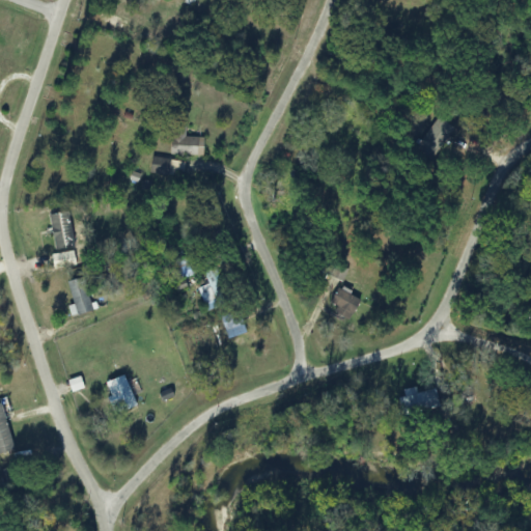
[(202,157),(202,138),(184,137),(184,124),(169,124),(169,156),(202,157)]
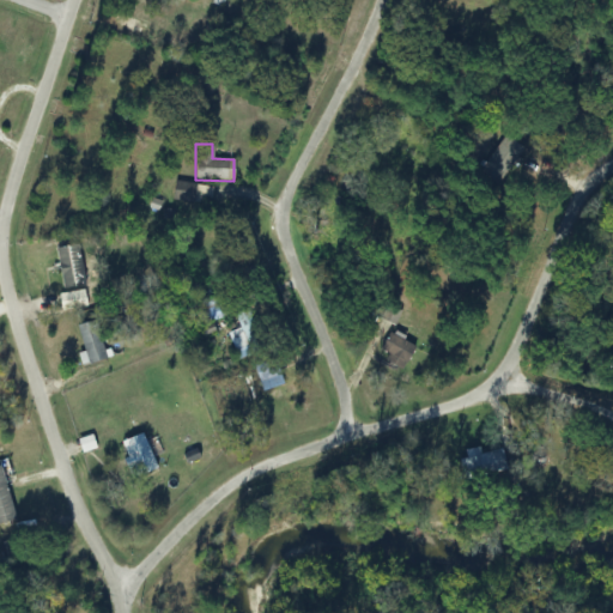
[(85,285),(78,244),(55,249),(64,289),(85,285)]
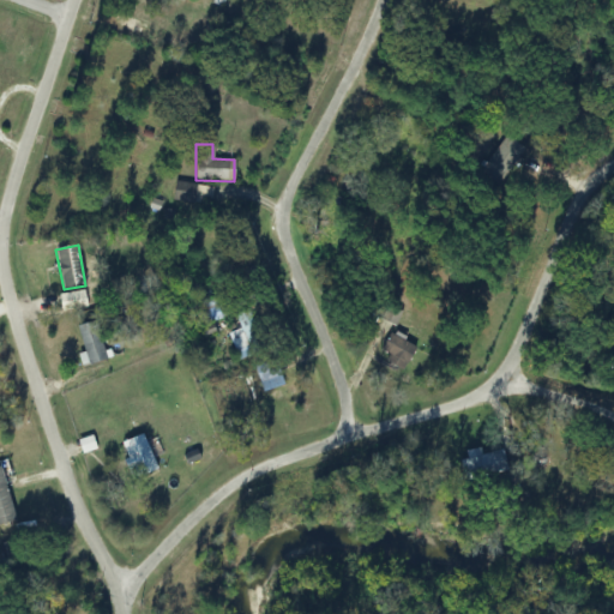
[(202,321),(230,317),(228,304),(212,307),(210,293),(197,294),(202,321)]
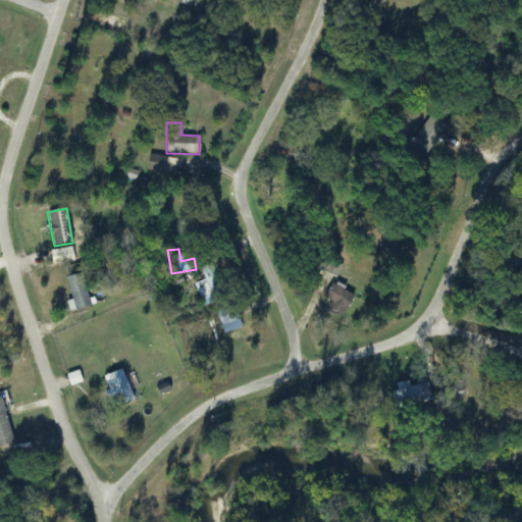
[(194,283),(201,306),(223,298),(211,262),(199,266),(204,280),(194,283)]
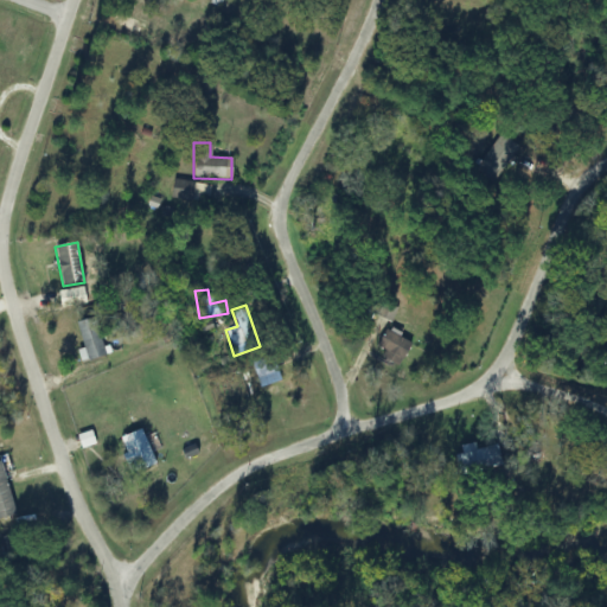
[(76,321),(84,360),(104,356),(95,318),(76,321)]
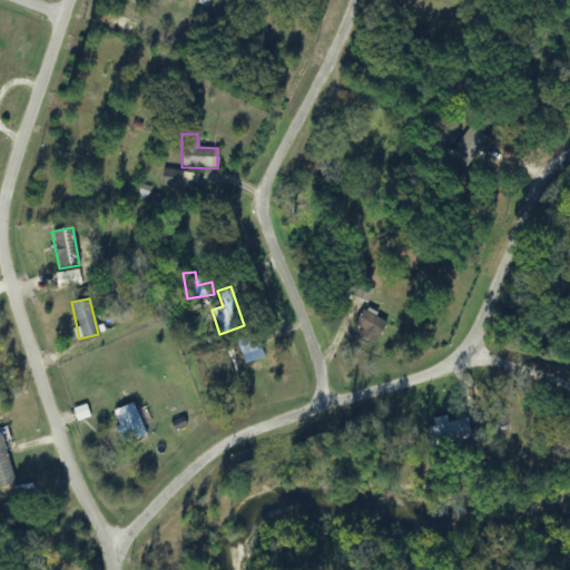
[(374,343),(387,323),(362,307),(350,327),(374,343)]
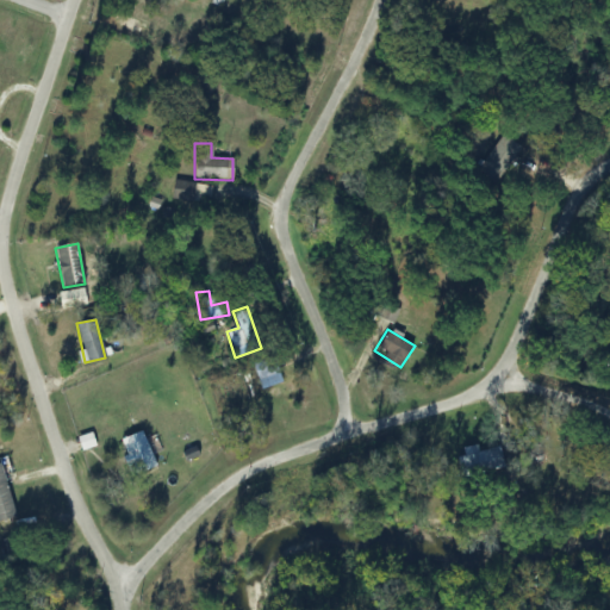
[(281,381),(271,358),(250,366),(261,391),(281,381)]
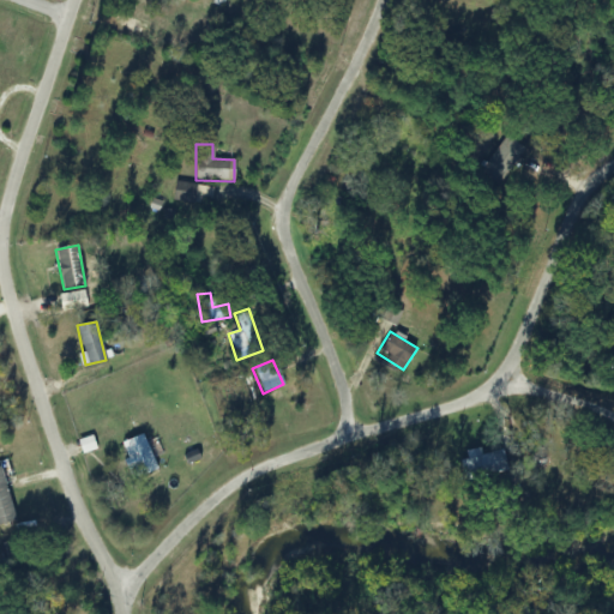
[(156,470),(142,434),(118,444),(132,480),(156,470)]
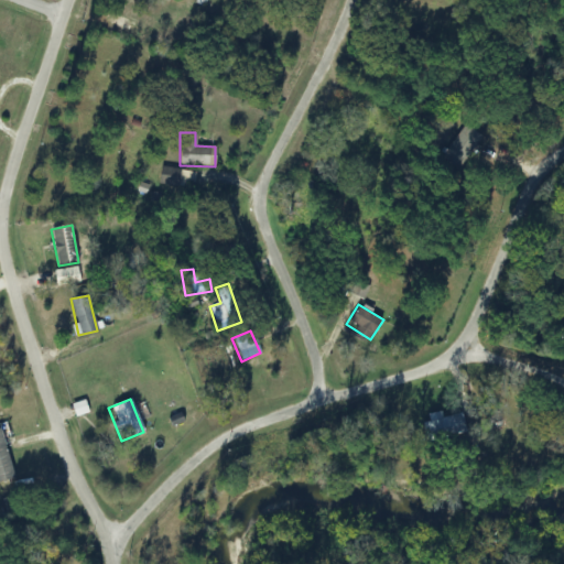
[(422,419),(426,442),(467,434),(463,413),(442,418),(441,415),(422,419)]
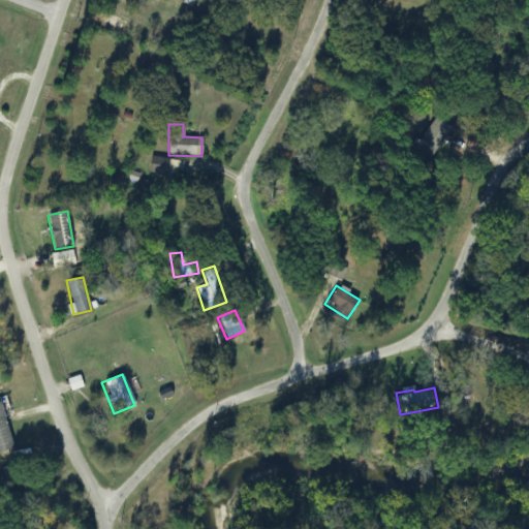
[(0,399),(0,452),(18,447),(2,399),(0,399)]
